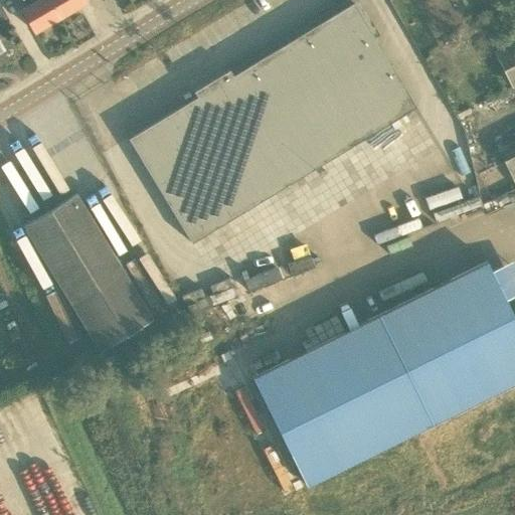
[(34,0),(33,1),(32,0),(16,0),(33,31),(59,16),(50,0),(34,0)]
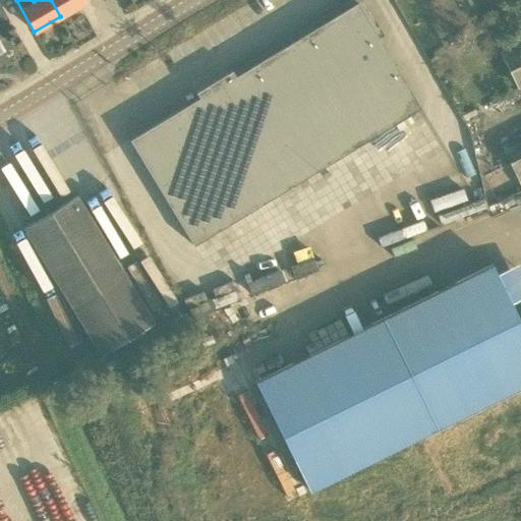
[(51,0),(60,16),(85,1),(84,0),(51,0)]
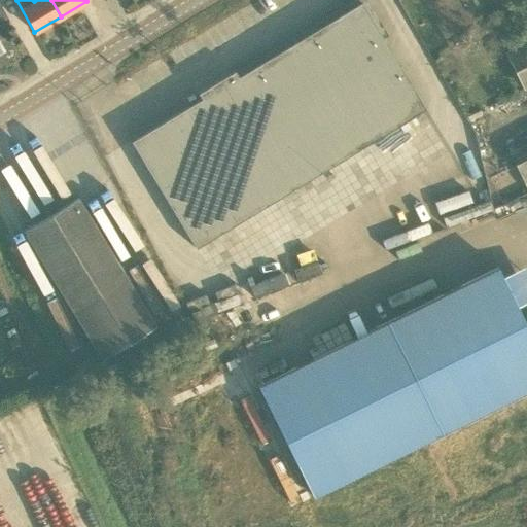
[(424,110),(361,2),(239,77),(235,71),(198,93),(201,98),(131,141),(196,247),(424,110)]
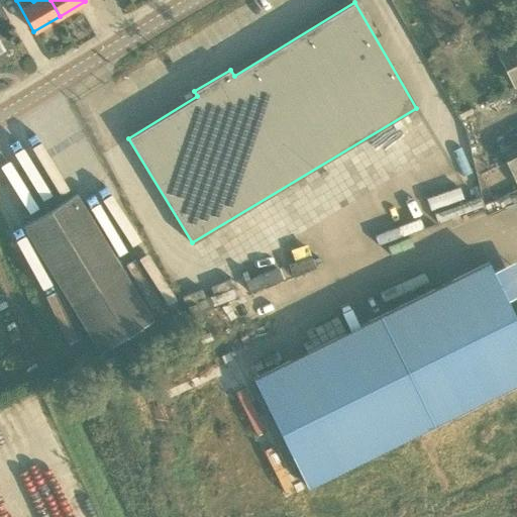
[(0,49),(3,48),(0,43),(0,24),(9,19),(0,4),(0,49)]
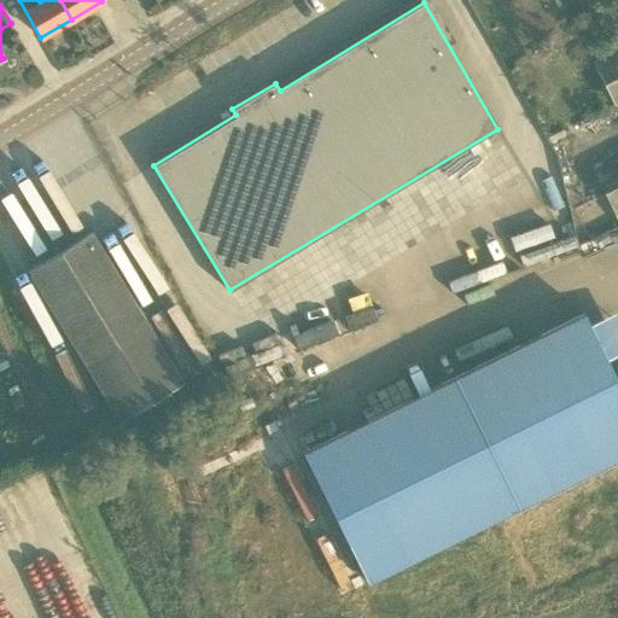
[(613,105),(617,101),(617,48),(592,62),(613,105)]
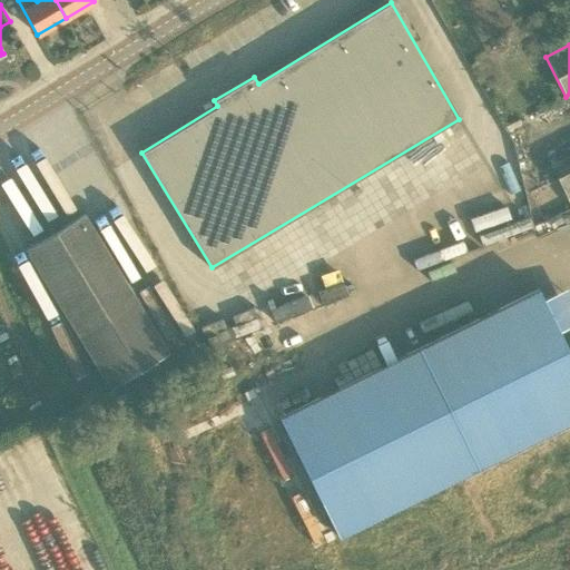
[(480,180),(493,175),(478,141),(465,147),(480,180)]
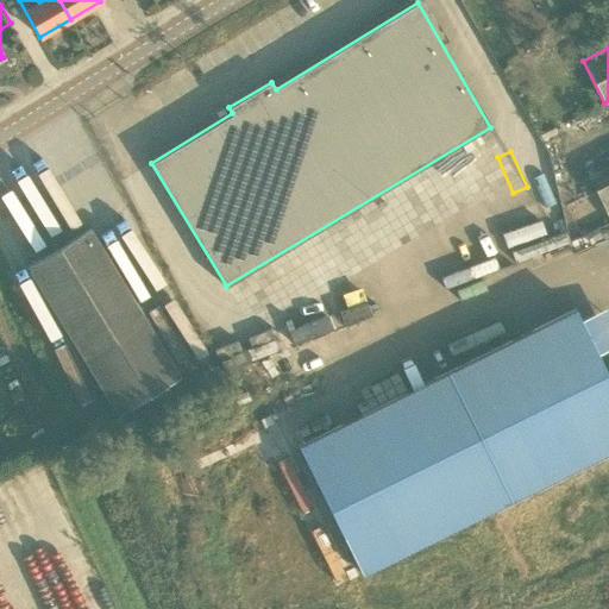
[(608,219),(608,165),(588,176),(608,219)]
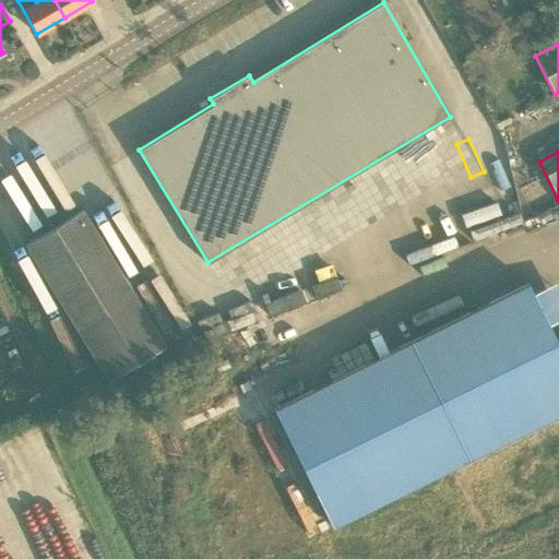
[(108,381),(165,346),(82,210),(25,244),(108,381)]
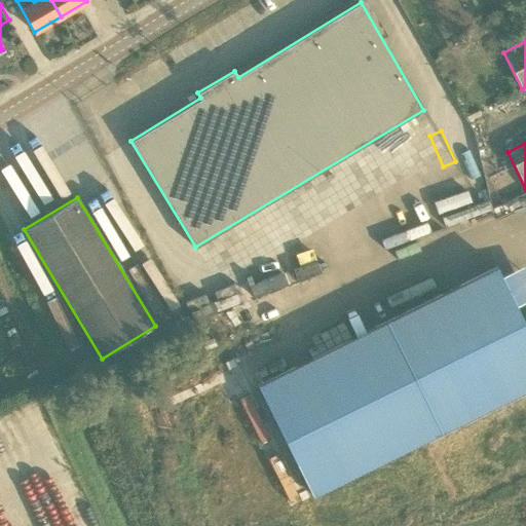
[(248,238),(272,280),(301,265),(276,222),(248,238)]
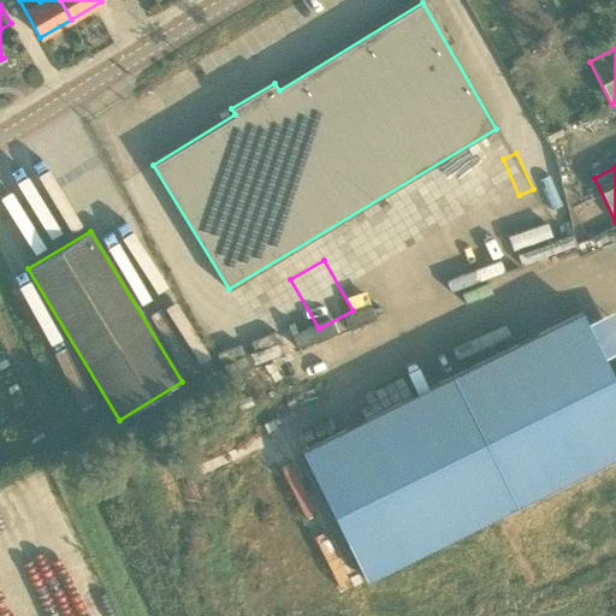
[(176,366),(201,354),(173,294),(148,304),(176,366)]
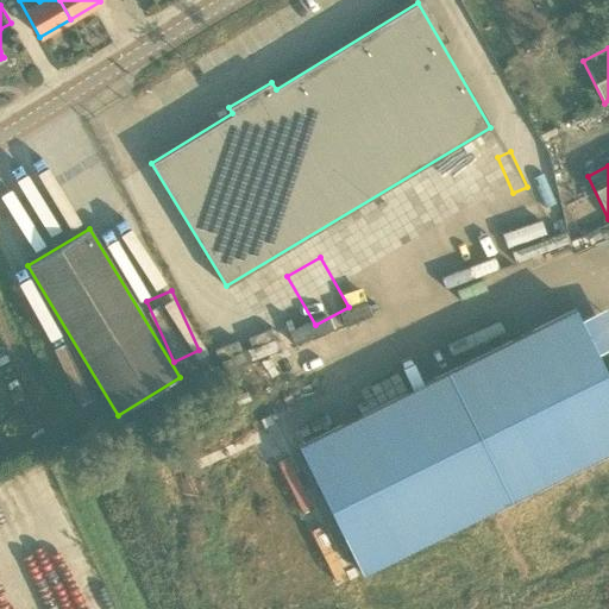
[(608,376),(576,308),(299,446),(362,573),(608,451),(608,376)]
